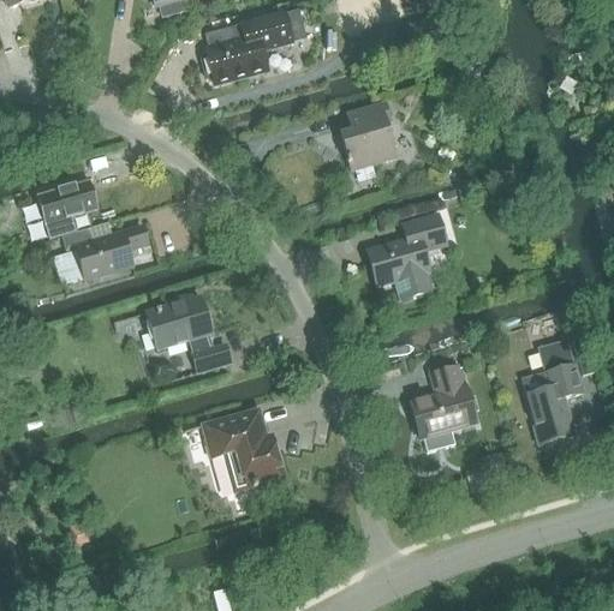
[(153,0),(155,6),(164,5),(166,16),(190,10),(188,1),(191,0),(153,0)]
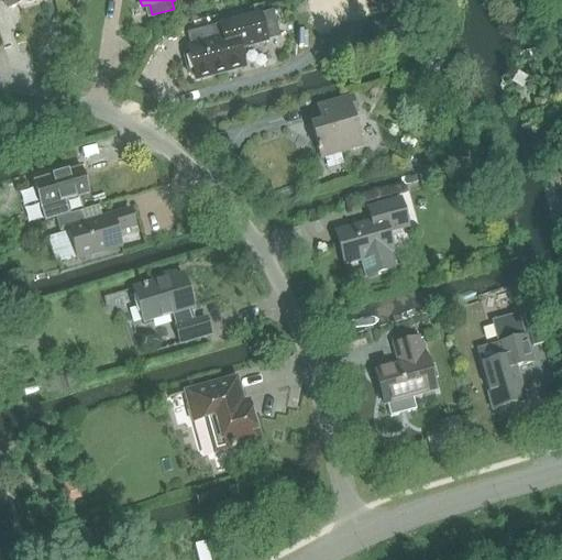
[(274,9),(261,12),(220,23),(224,36),(188,46),(197,78),(244,65),(240,46),(281,36),(274,9)]
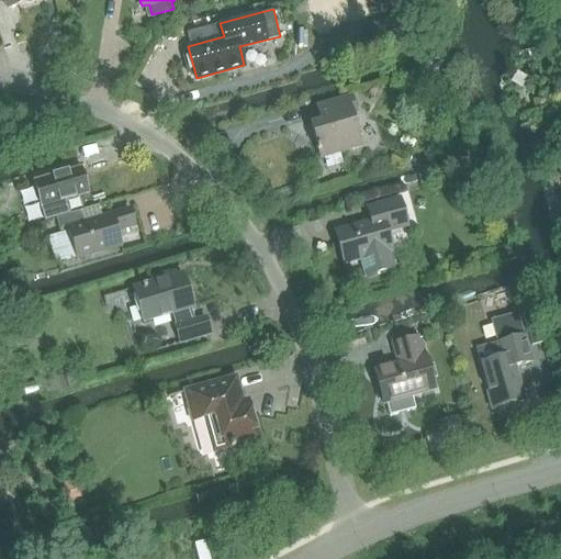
[(435,9),(429,22),(442,26),(447,13),(435,9)]
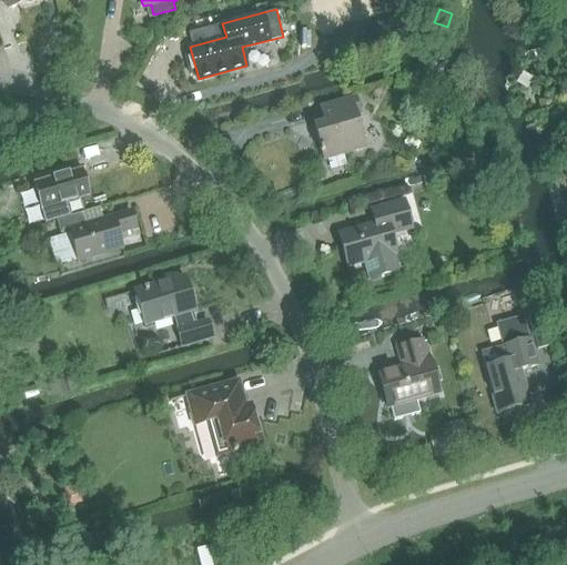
[(522,69),(516,79),(526,86),(532,76),(522,69)]
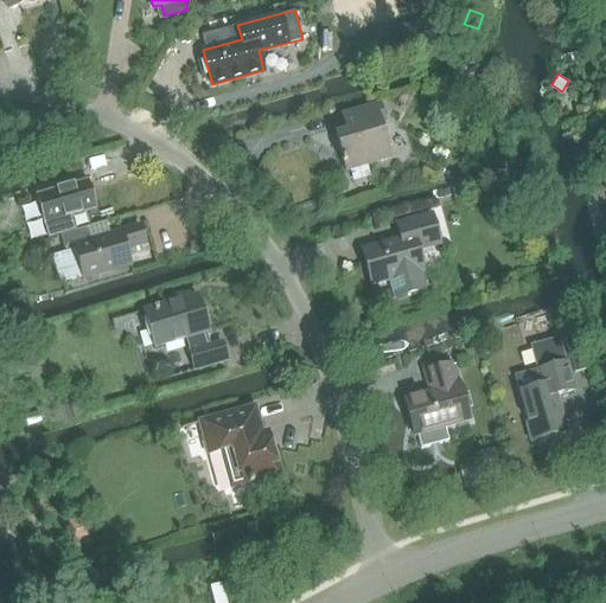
[(348,170),(390,156),(380,121),(384,120),(380,103),(343,114),(348,129),(337,133),(348,170)]
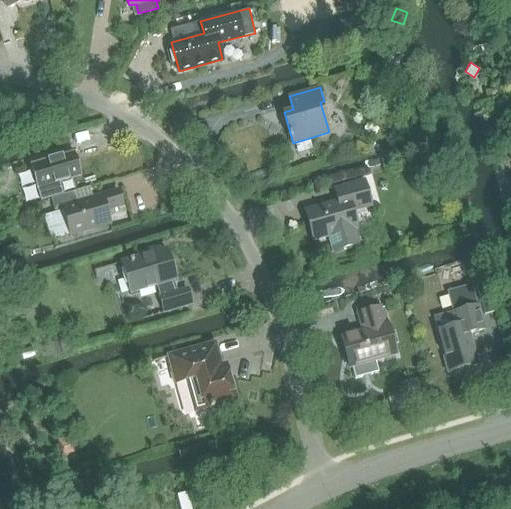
[(75,150),(30,163),(41,200),(64,193),(60,182),(82,175),(75,150)]
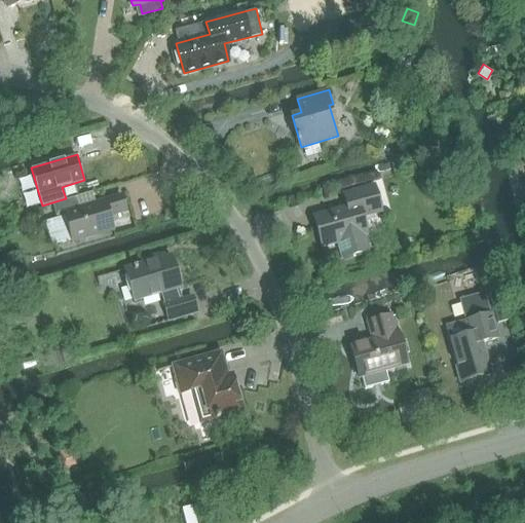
[(455,160),(446,163),(450,177),(460,174),(455,160)]
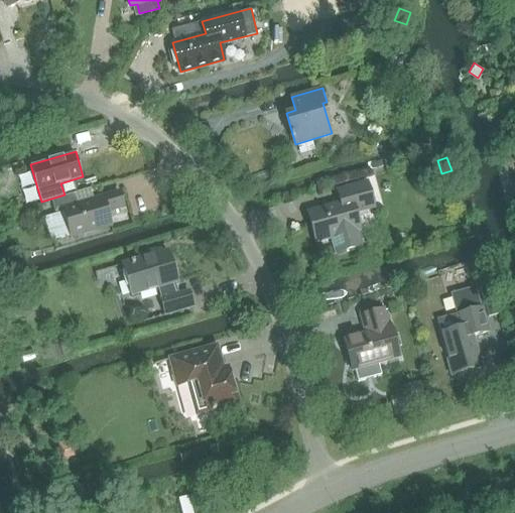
[(365,245),(356,211),(374,206),(368,181),(337,189),(341,202),(308,211),(316,240),(332,236),(337,252),(365,245)]
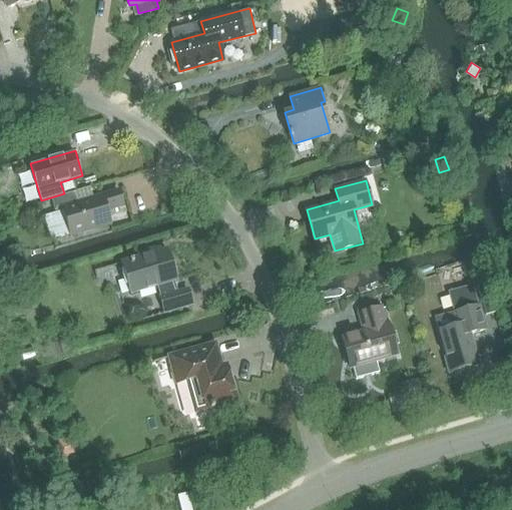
[(123,204),(119,190),(78,202),(75,190),(52,197),(55,210),(63,207),(71,233),(110,221),(106,208),(123,204)]
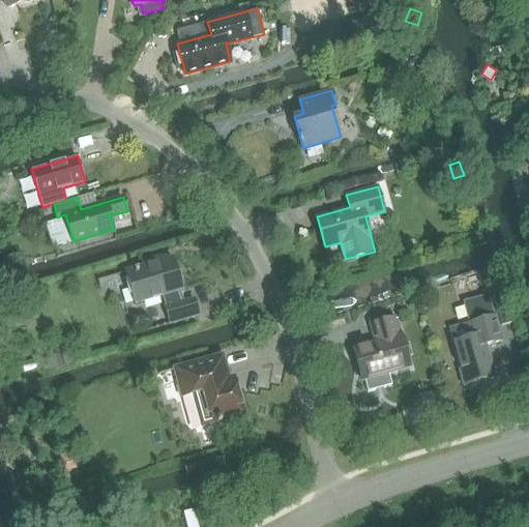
[(182,289),(173,257),(148,264),(147,260),(144,261),(145,264),(126,270),(136,302),(163,294),(167,305),(166,306),(171,321),(199,313),(195,298),(183,301),(180,289),(182,289)]
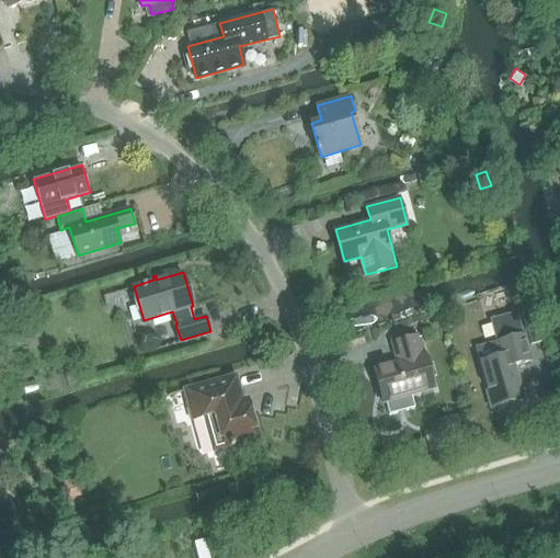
[(533,305),(522,308),(532,342),(543,339),(533,305)]
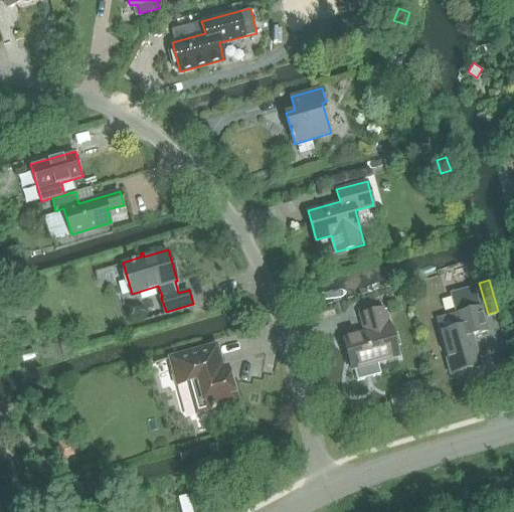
[(451,292),(457,313),(437,318),(452,373),(481,365),(472,335),(483,332),(477,308),(481,306),(475,285),(451,292)]
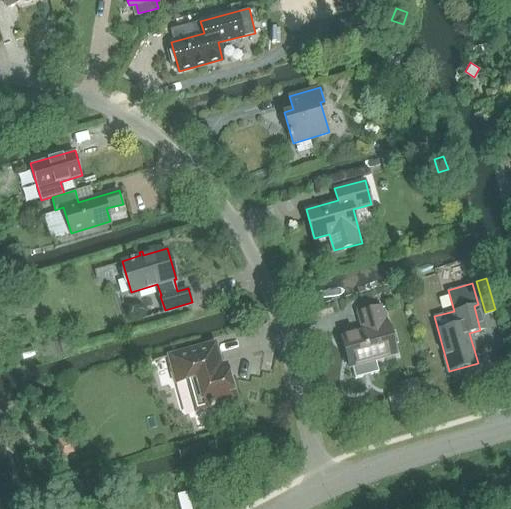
[(386,323),(381,306),(358,312),(363,329),(342,335),(350,366),(396,353),(388,322),(386,323)]
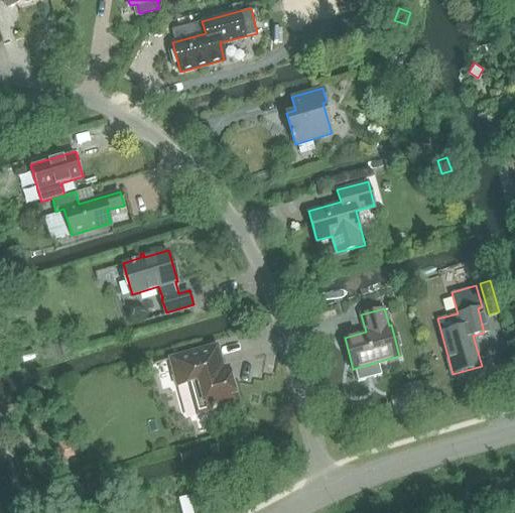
[(224,367),(217,345),(170,358),(177,384),(190,381),(200,412),(239,401),(233,378),(231,378),(228,376),(225,367),(224,367)]
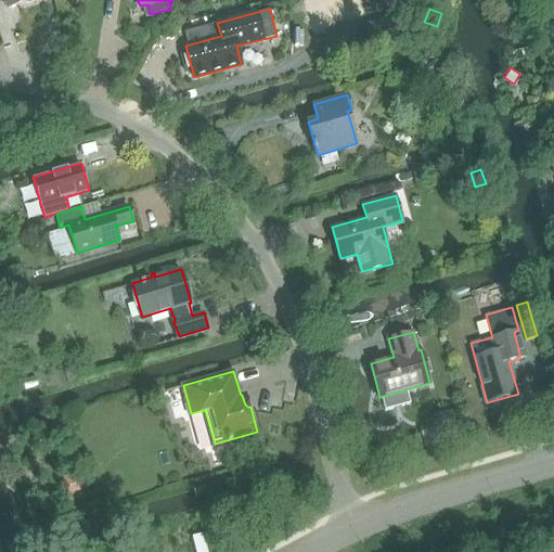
[(80,472),(65,475),(69,492),(85,489),(80,472)]
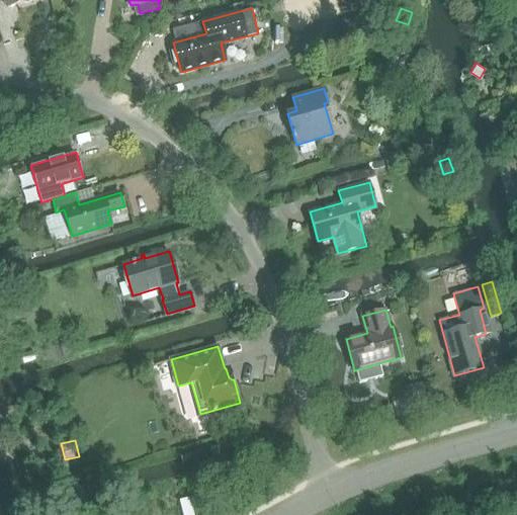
[(223,495),(232,492),(229,483),(220,486),(223,495)]
